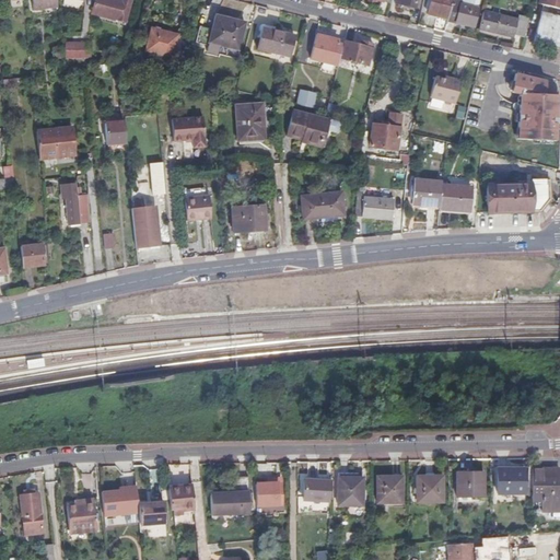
[(58,7),(57,0),(32,0),(33,9),(58,7)]
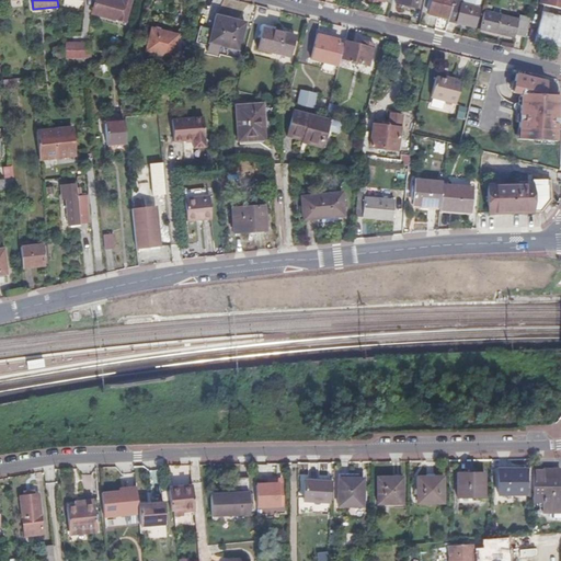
[(94,0),(91,13),(124,22),(129,0),(94,0)]
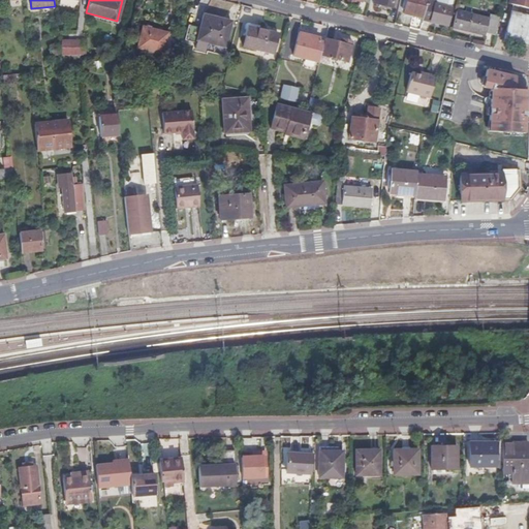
[(428,0),(404,0),(402,12),(424,18),(428,0)]
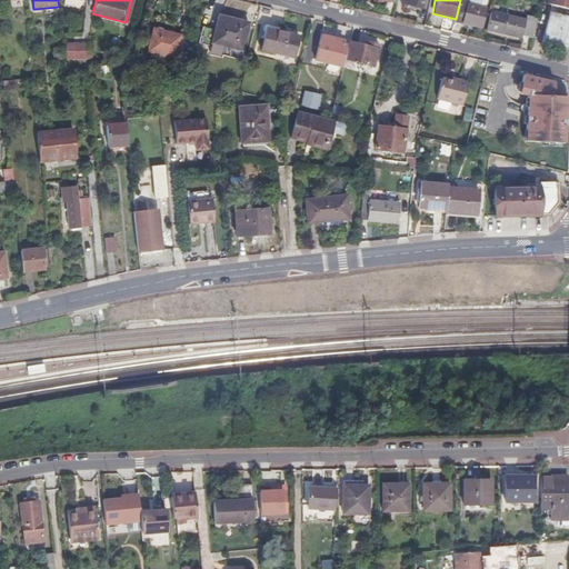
[(468,2),(460,0),(456,19),(455,22),(481,29),(486,13),(467,8),(468,2)]
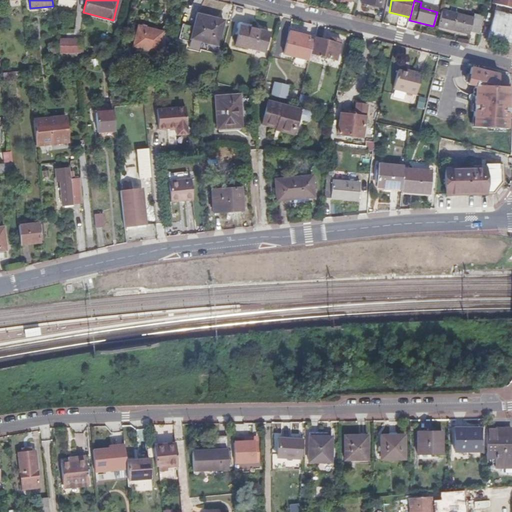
[(511,0),(494,0),(493,4),(496,5),(511,9),(511,0)]
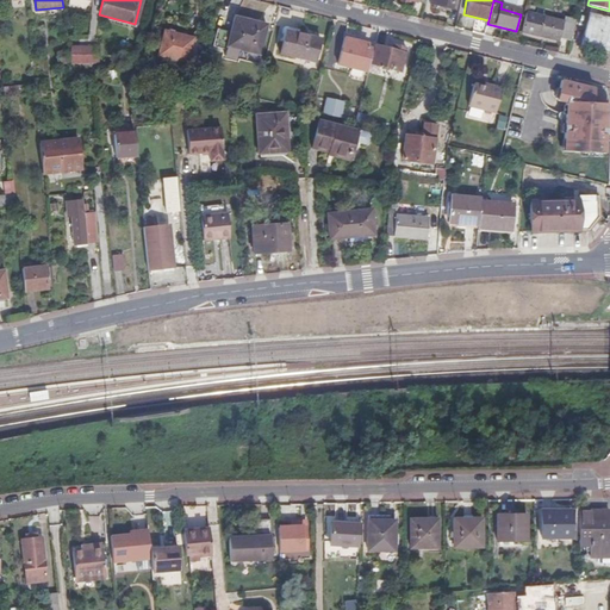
[(609,35),(609,11),(591,6),(580,47),(605,53),(609,35)]
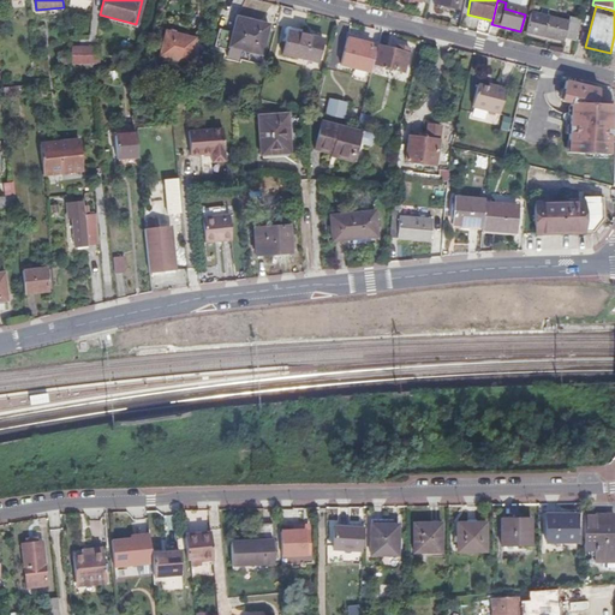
[(568,23),(531,13),(525,34),(563,42),(563,39),(575,42),(580,21),(569,17),(568,23)]
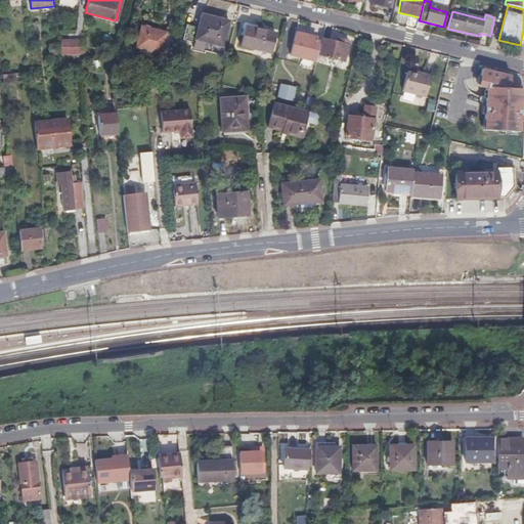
[(222,47),(226,23),(199,16),(197,30),(184,27),(181,42),(192,45),(193,41),(222,47)]
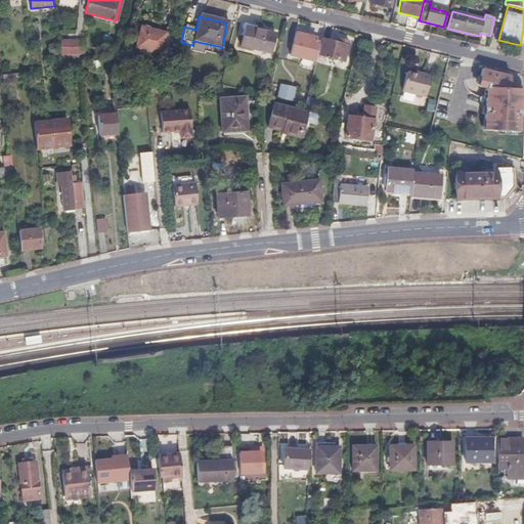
[(173,58),(178,37),(141,27),(136,48),(173,58)]
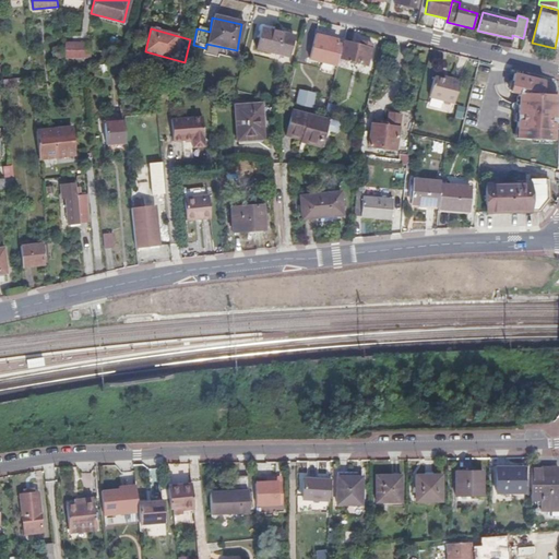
[(292,36),(260,28),(256,50),(287,57),(292,36)]
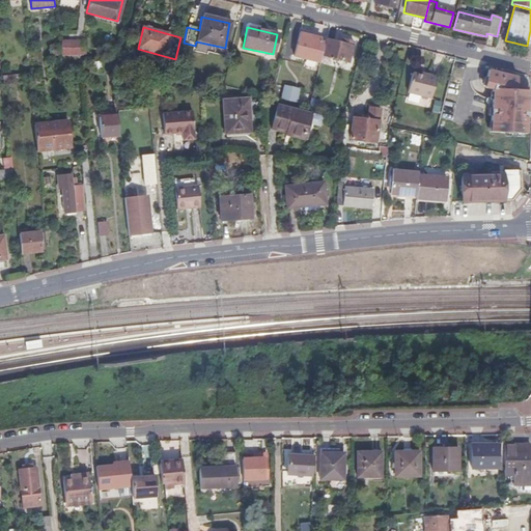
[(290,30),(285,54),(305,58),(303,67),(313,71),(316,61),(320,62),(322,57),(325,43),(313,39),(314,36),(290,30)]
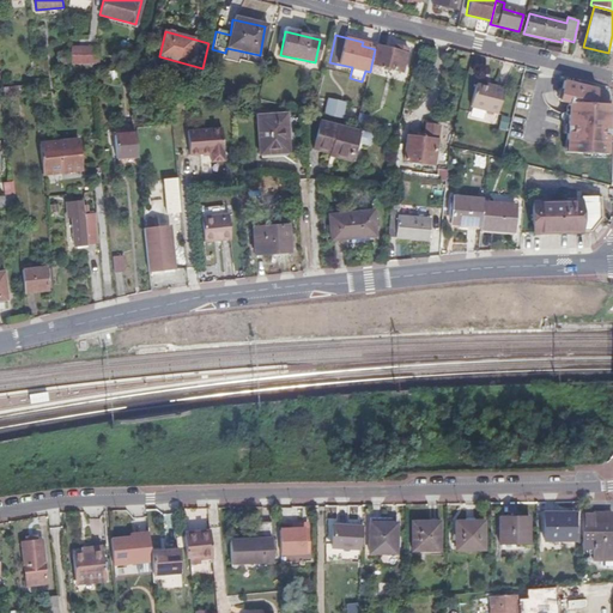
[(108,64),(108,48),(72,49),(72,62),(108,64)]
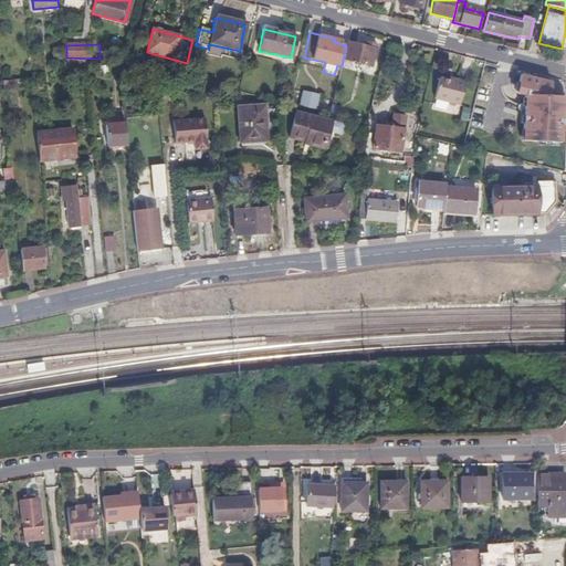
[(375,51),(347,44),(346,45),(343,61),(370,69),(375,51)]
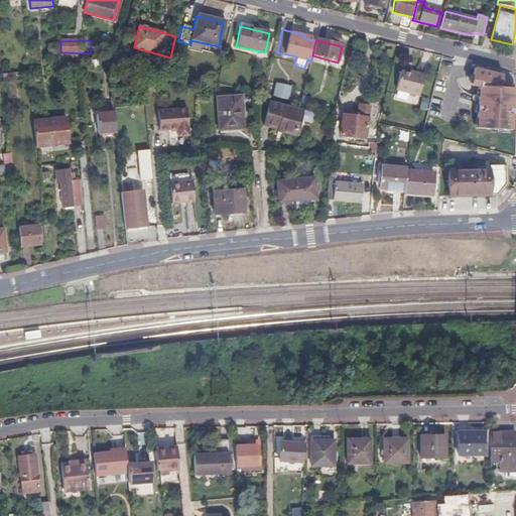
[(56,54),(55,43),(46,44),(47,55),(56,54)]
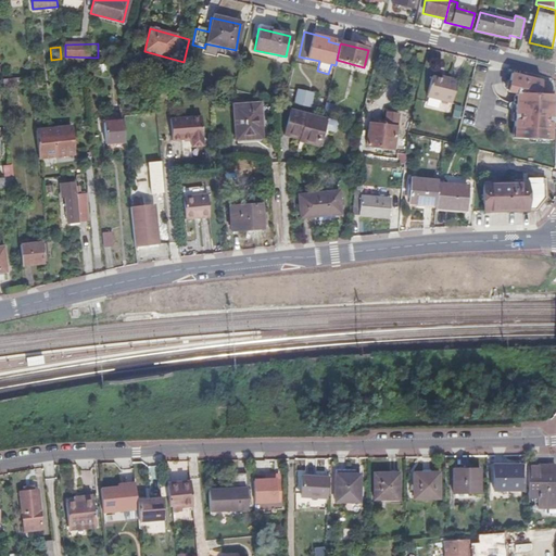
[(521,114),(514,114),(514,119),(513,138),(551,140),(551,128),(552,128),(554,109),(553,109),(553,96),(546,96),(540,89),(541,81),(512,74),(506,92),(519,97),(519,101),(512,101),(509,103),(509,106),(512,109),(515,109),(515,108),(521,108),(521,114)]
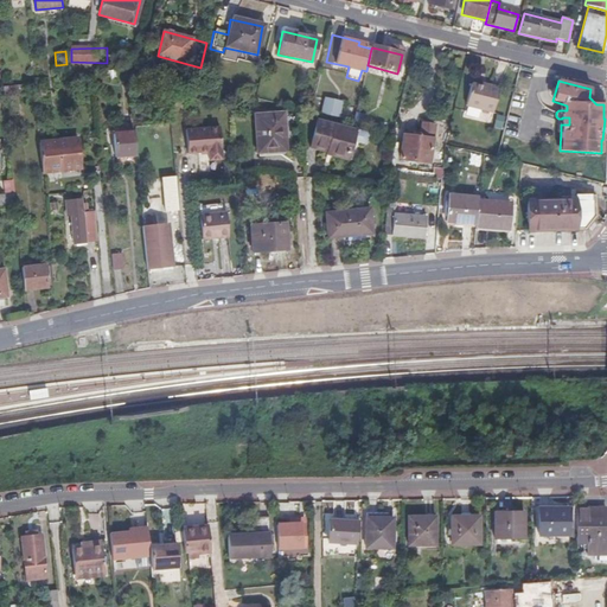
[(487,88),(480,87),(471,84),(466,106),(492,112),(498,87),(489,84),(487,88)]
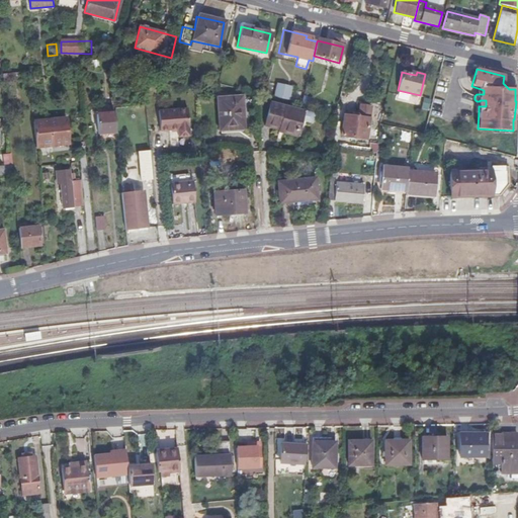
[(273,97),(290,100),(292,86),(275,83),(273,97)]
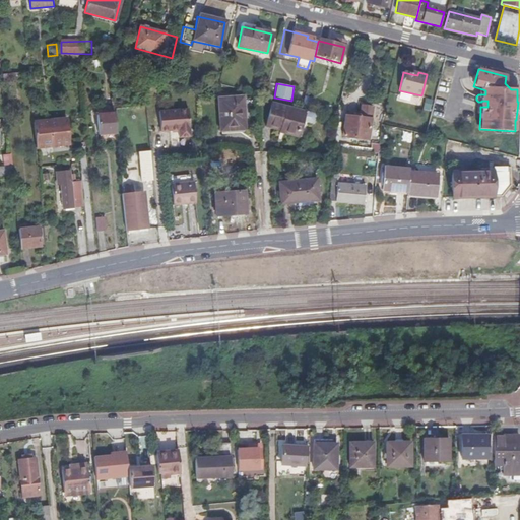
[(244,113),(243,100),(218,101),(220,133),(243,132),(241,114),(244,113)]
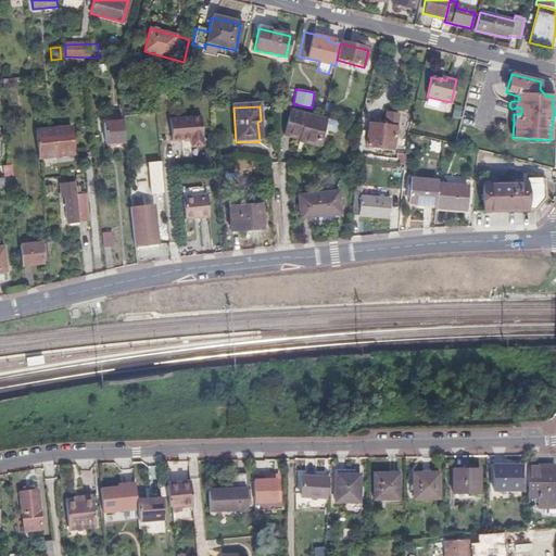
[(459,121),(463,109),(456,106),(453,118),(459,121)]
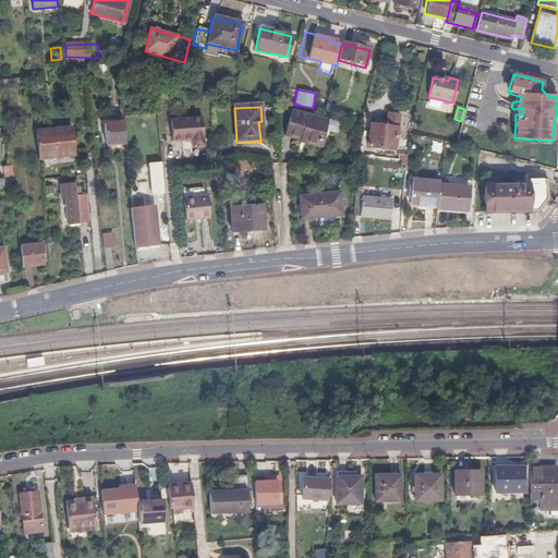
[(336,132),(337,124),(292,112),(287,135),(322,145),(325,131),(334,133),(336,132)]
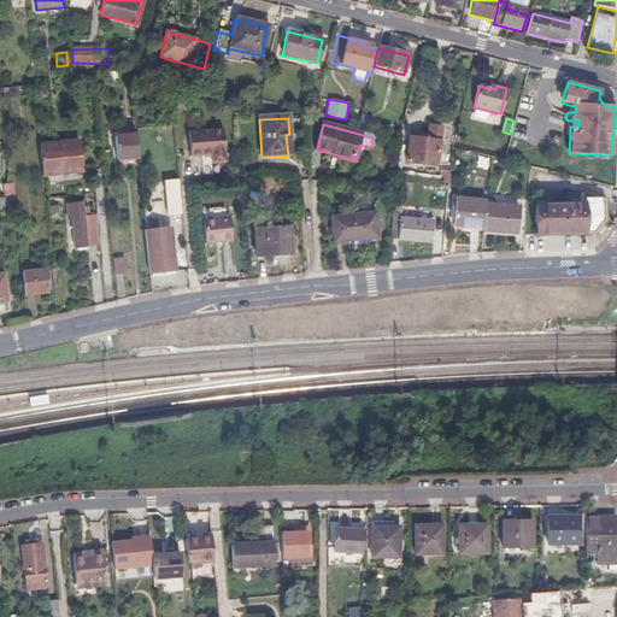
[(424,127),(423,140),(436,141),(438,128),(424,127)]
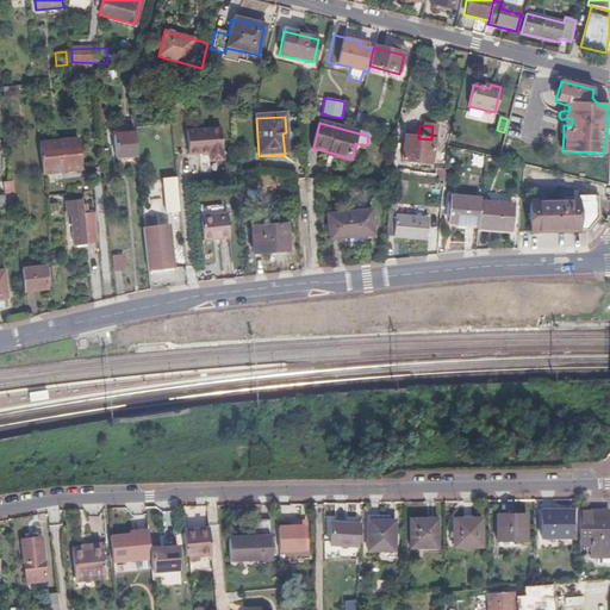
[(224,163),(222,131),(188,134),(190,156),(210,155),(212,163),(224,163)]
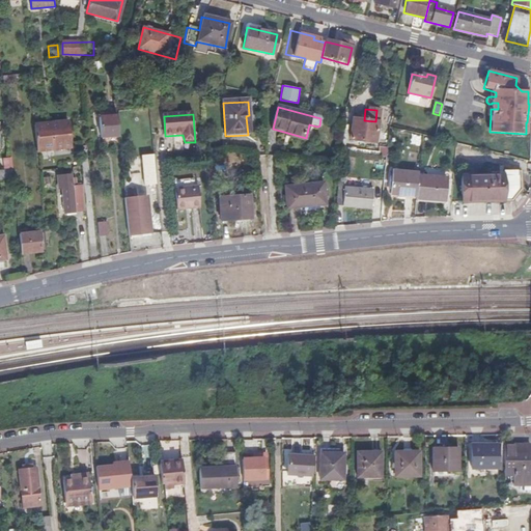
[(119,136),(116,115),(99,117),(100,138),(119,136)]
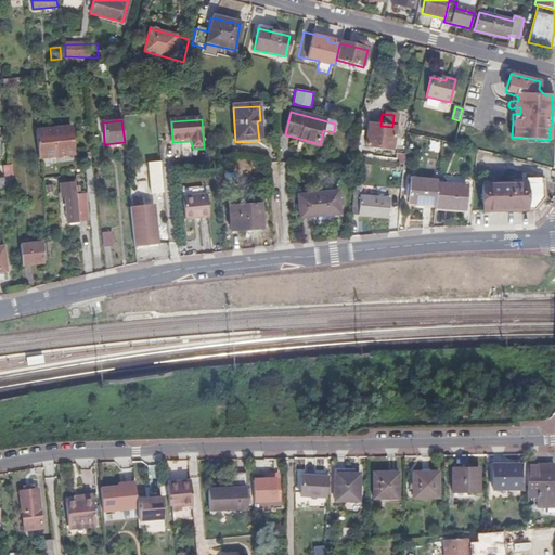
[(392,142),(392,127),(368,125),(365,146),(390,150),(390,143),(392,142)]
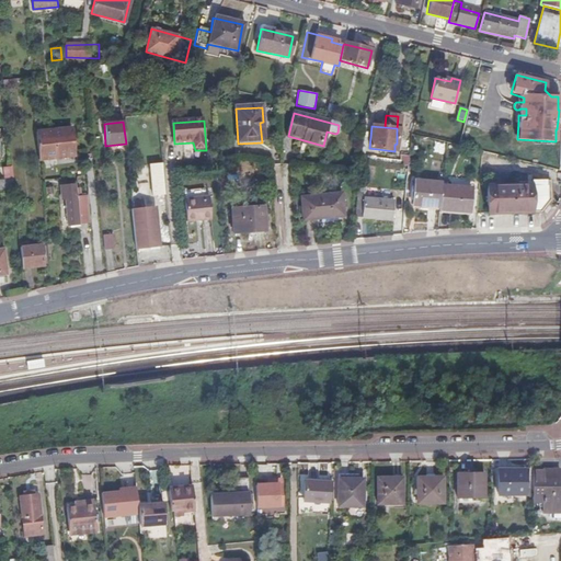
[(71,127),(35,130),(38,158),(75,155),(71,127)]
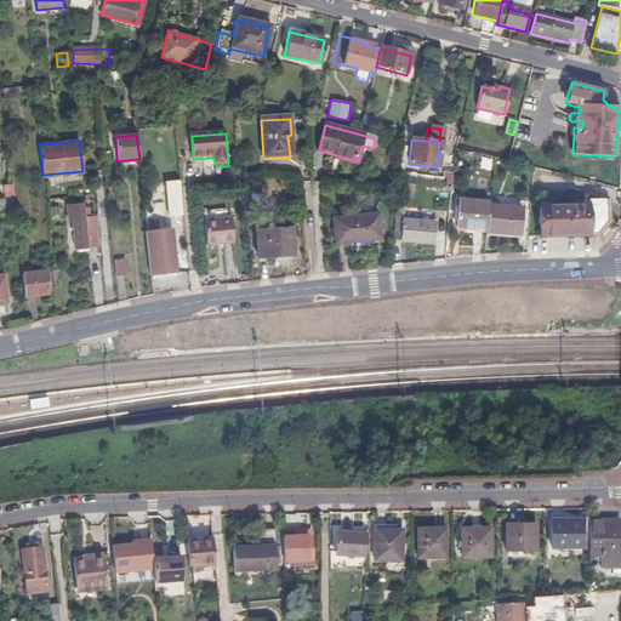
[(439,183),(451,184),(453,175),(439,174),(439,183)]
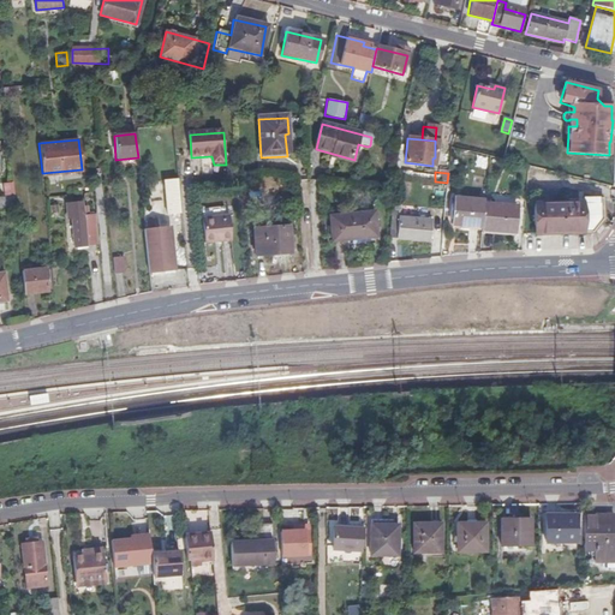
[(181,219),(178,184),(166,185),(169,220),(181,219)]
